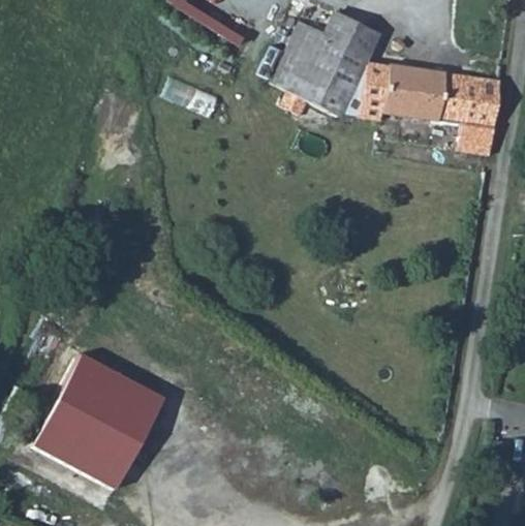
[(327,31),(292,89),(352,117),(361,117),(368,61),(366,59),(378,32),(337,10),(327,31)]
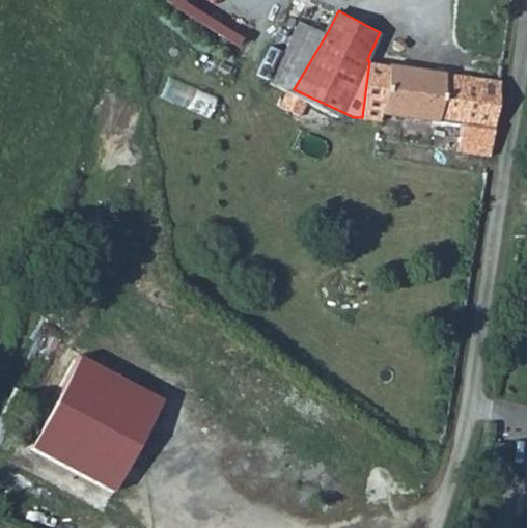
[(294,89),(328,31),(303,20),(274,82),(294,89)]
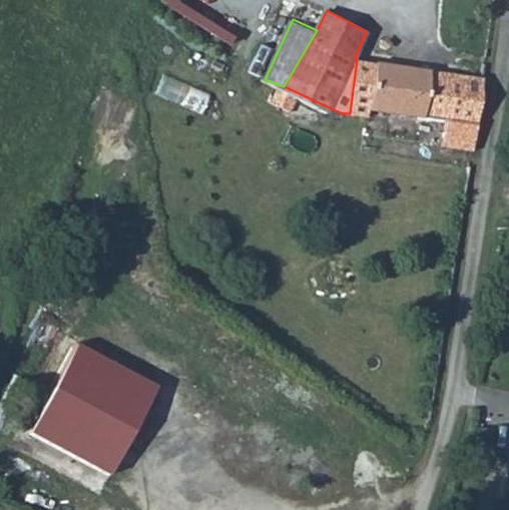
[(357,59),(350,113),(371,116),(371,108),(424,115),(420,141),(445,144),(476,149),(486,76),(378,60),(378,61),(357,59)]
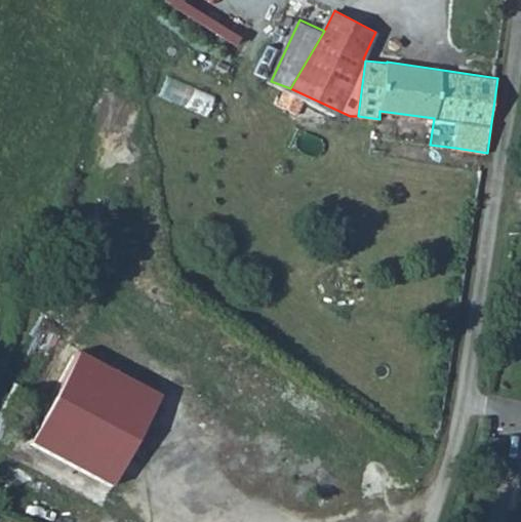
[(350,116),(290,88),(280,104),(299,113),(319,123),(341,133),(350,116)]
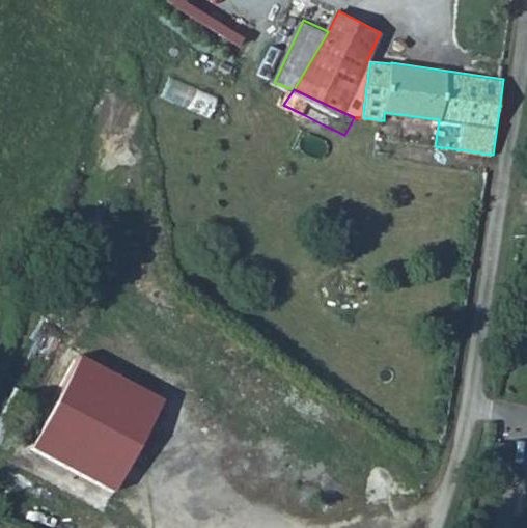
[(127,438),(58,399),(32,446),(101,483),(127,438)]
